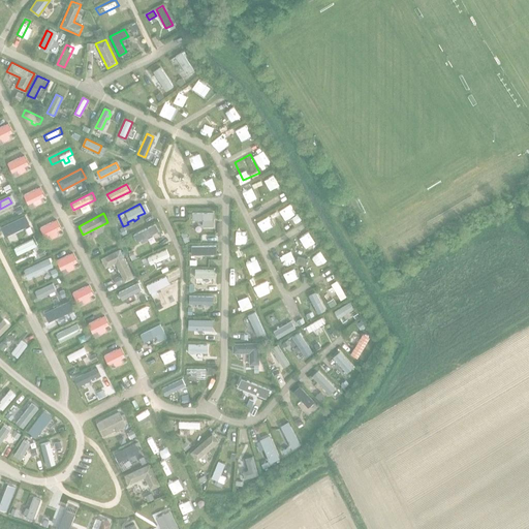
[(213,213),(191,213),(191,219),(203,219),(203,226),(213,226),(213,213)]
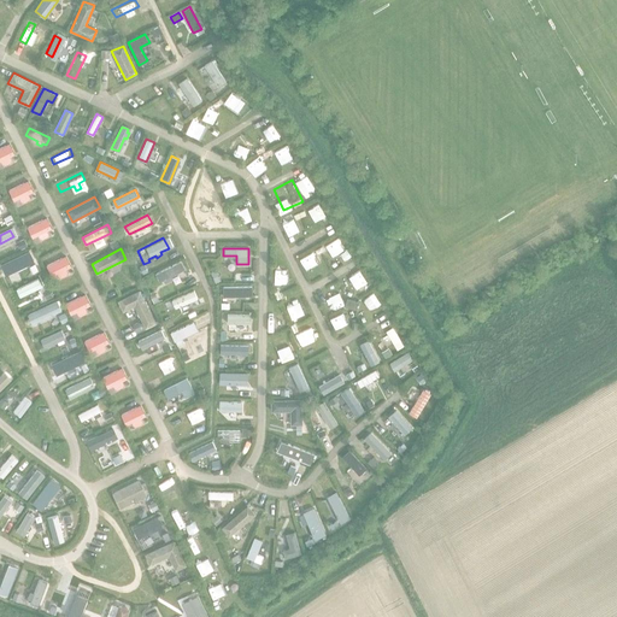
[(7,272),(25,262),(22,256),(4,265),(7,272)]
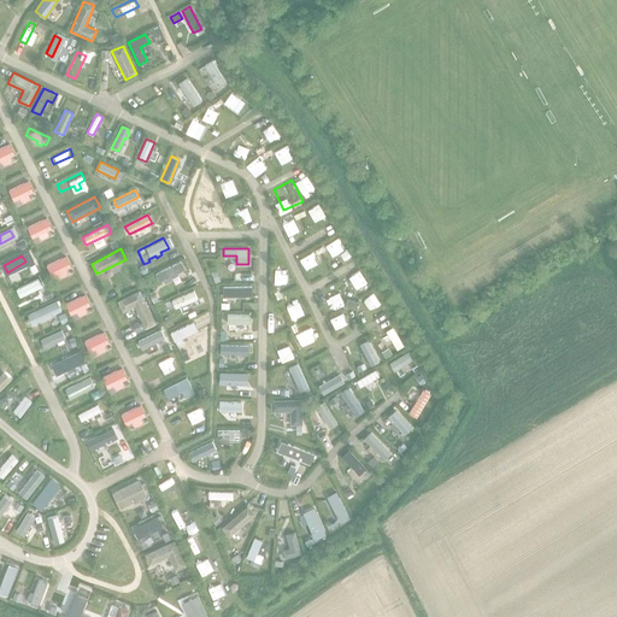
[(181,260),(156,274),(159,282),(163,280),(165,283),(172,280),(170,276),(184,269),(181,260)]
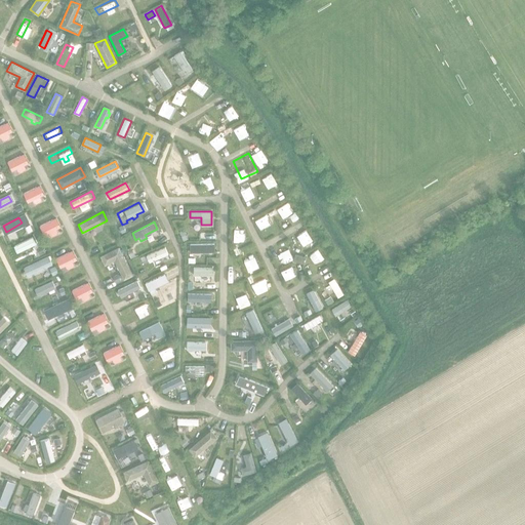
[(16,252),(35,244),(32,237),(13,246),(16,252)]
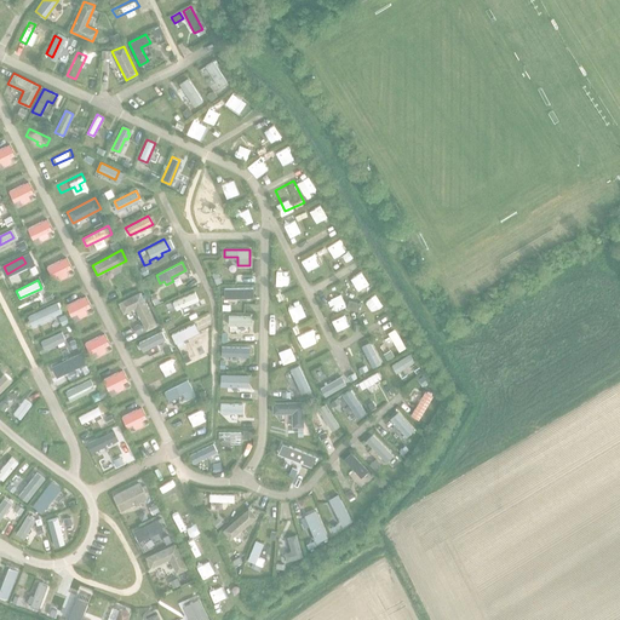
[(135,308),(145,331),(156,325),(141,292),(119,302),(124,313),(135,308)]
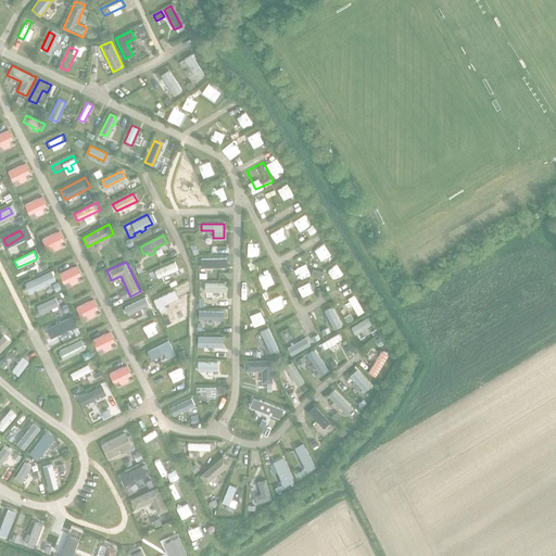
[(153,278),(169,270),(167,265),(150,273),(153,278)]
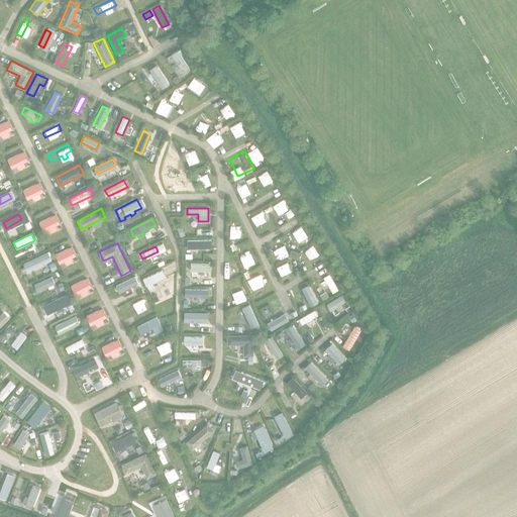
[(42,254),(24,263),(26,269),(35,265),(36,268),(42,265),(41,262),(44,261),(42,254)]
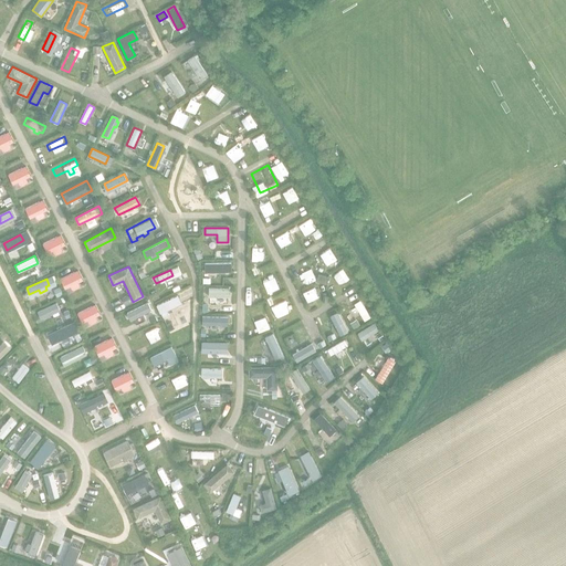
[(208,296),(230,296),(230,289),(208,287),(208,296)]
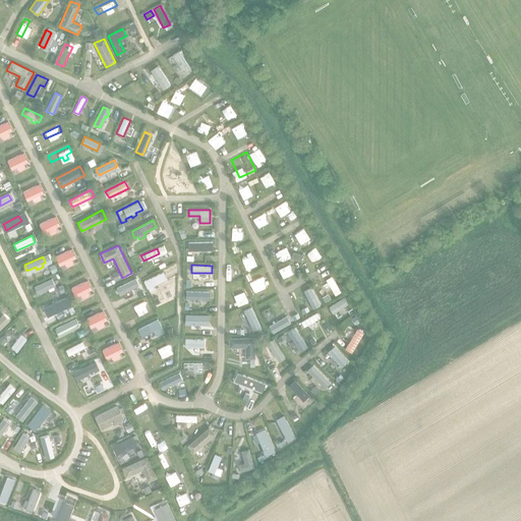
[(163,272),(143,281),(148,288),(150,291),(155,289),(154,285),(167,279),(163,272)]
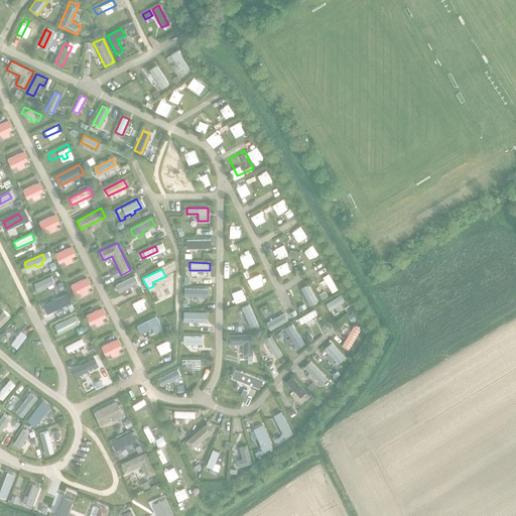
[(53,274),(34,283),(36,289),(48,283),(49,286),(55,284),(53,281),(56,280),(53,274)]
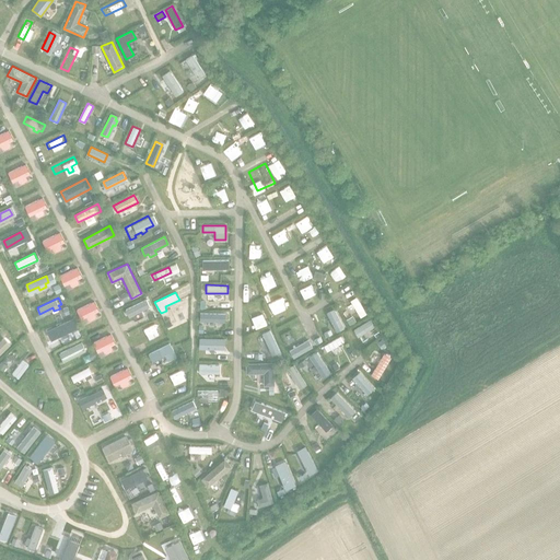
[(146,299),(128,306),(131,313),(142,307),(144,310),(150,307),(146,299)]
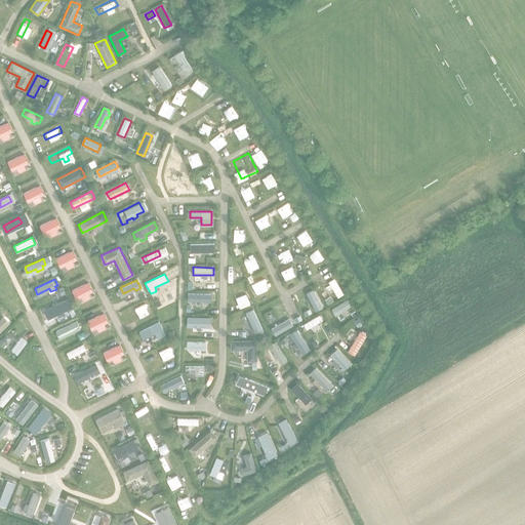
[(59,297),(66,294),(68,293),(65,288),(63,289),(63,288),(56,291),(59,297)]
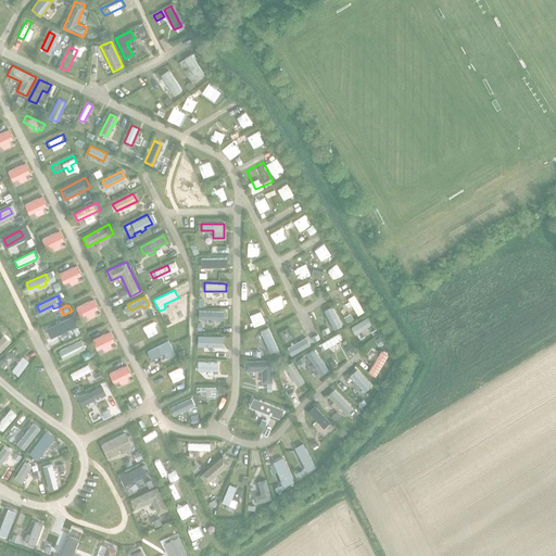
[(70,317),(47,328),(51,336),(66,328),(67,331),(74,328),(70,317)]
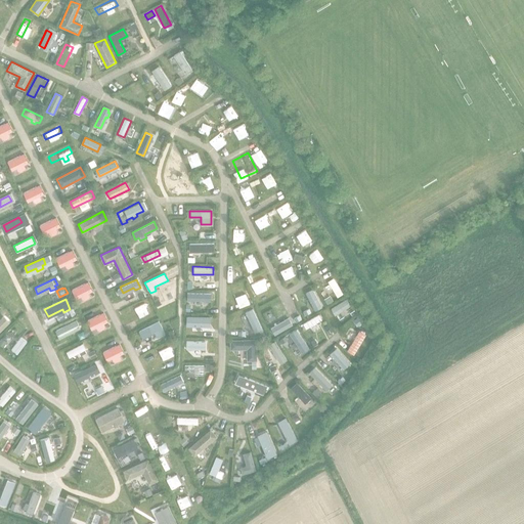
[(332,316),(349,305),(345,299),(328,309),(332,316)]
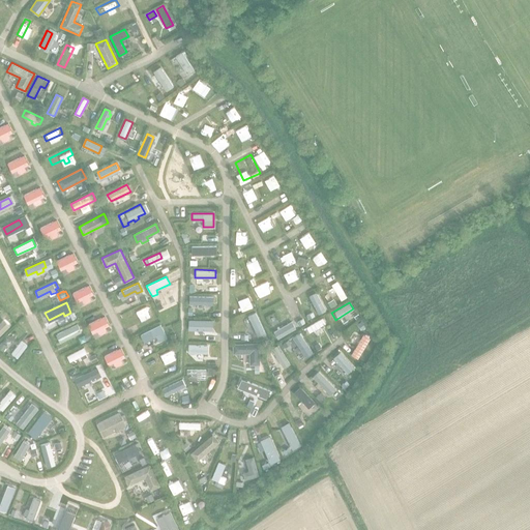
[(133,319),(151,311),(148,303),(129,313),(133,319)]
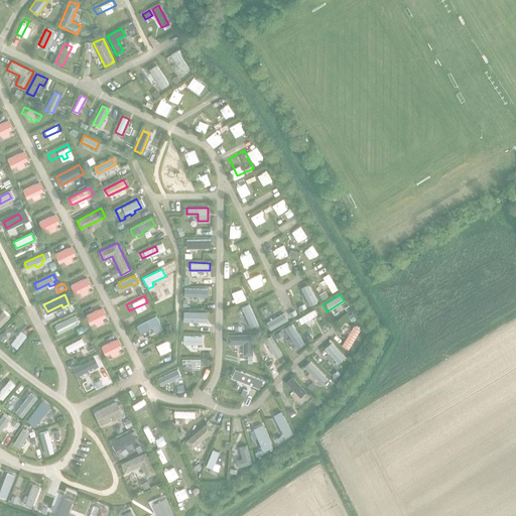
[(273,295),(257,304),(264,317),(271,313),(268,308),(277,302),(273,295)]
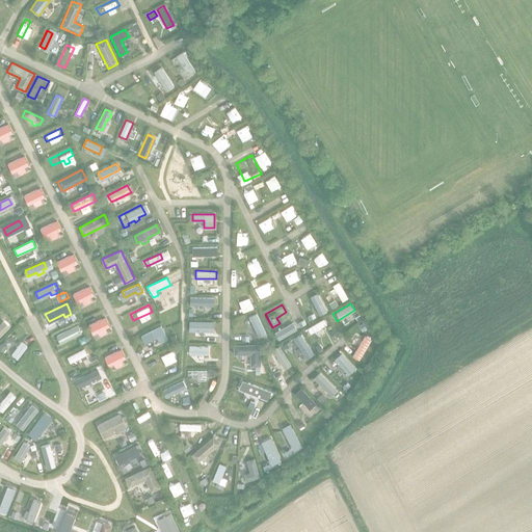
[(307,324),(303,318),(296,321),(300,327),(307,324)]
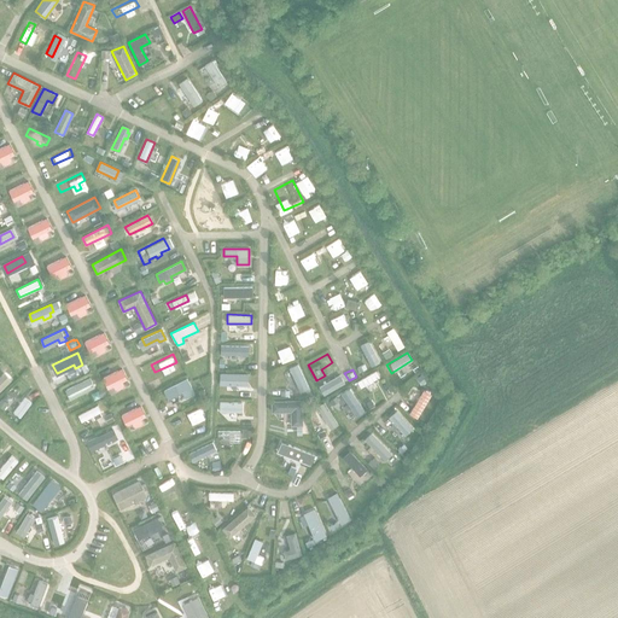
[(361,388),(379,377),(375,371),(357,382),(361,388)]
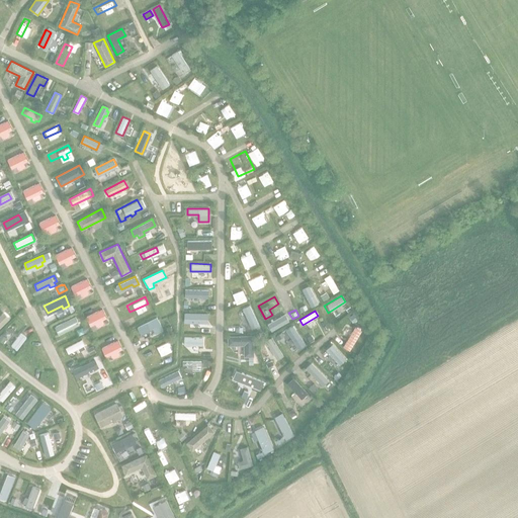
[(3,312),(0,315),(0,327),(9,319),(3,312)]
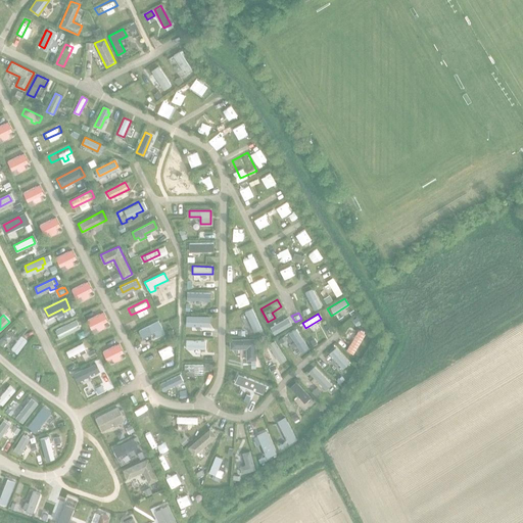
[(158,320),(138,330),(142,337),(154,331),(156,336),(164,332),(158,320)]
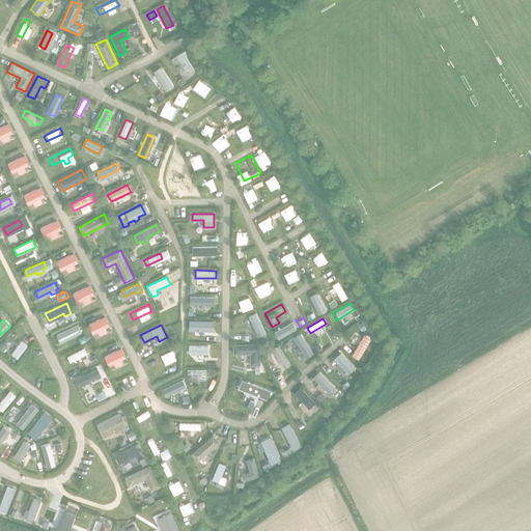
[(71,328),(56,335),(59,340),(63,338),(64,341),(71,338),(68,335),(74,333),(71,328)]
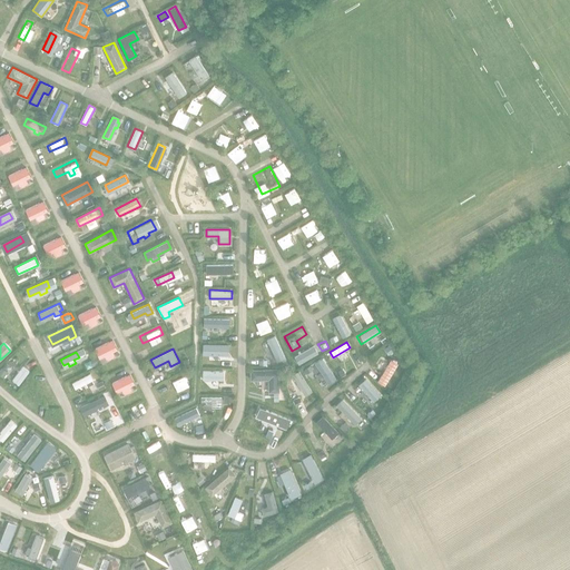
[(322,357),(305,369),(308,373),(320,366),(324,374),(330,370),(322,357)]
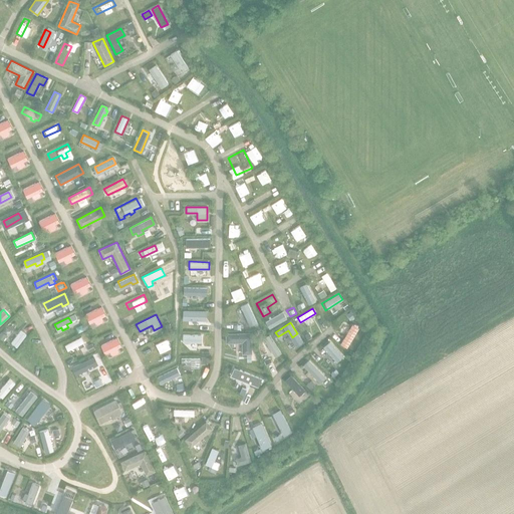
[(346,347),(358,328),(357,327),(357,326),(354,324),(353,325),(352,324),(340,343),(346,347)]
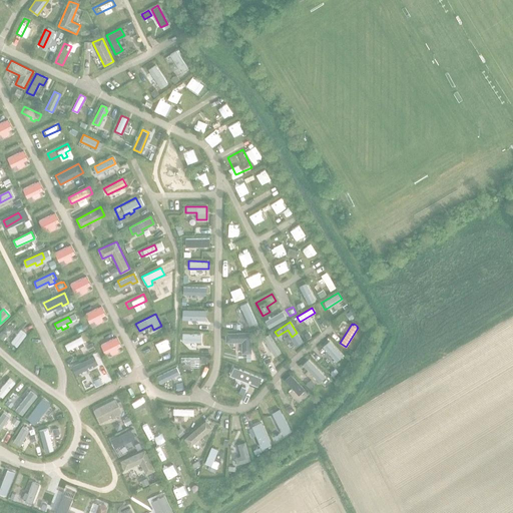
[(20,330),(11,342),(17,346),(26,334),(20,330)]
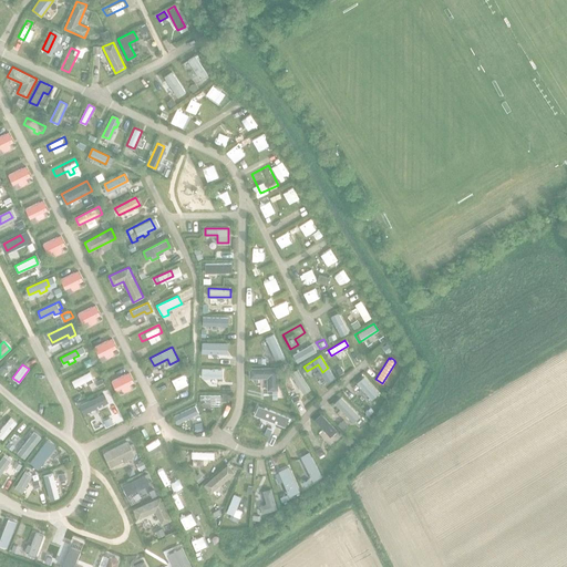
[(277,367),(249,368),(249,378),(267,378),(267,390),(277,390),(277,367)]
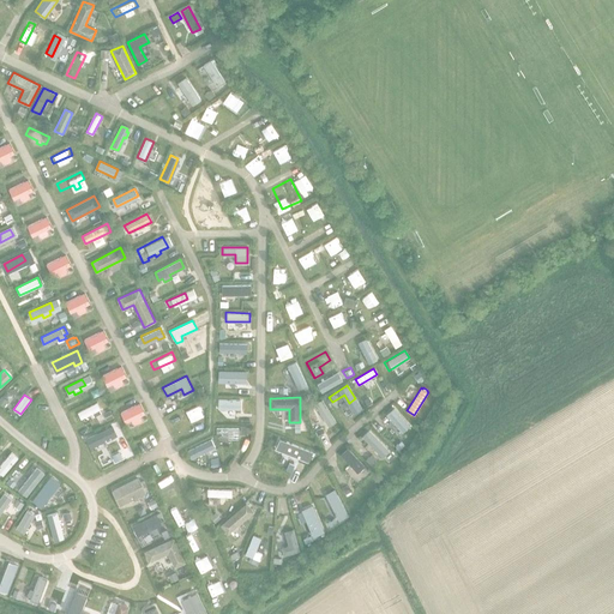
[(218,409),(240,409),(241,399),(218,399),(218,409)]
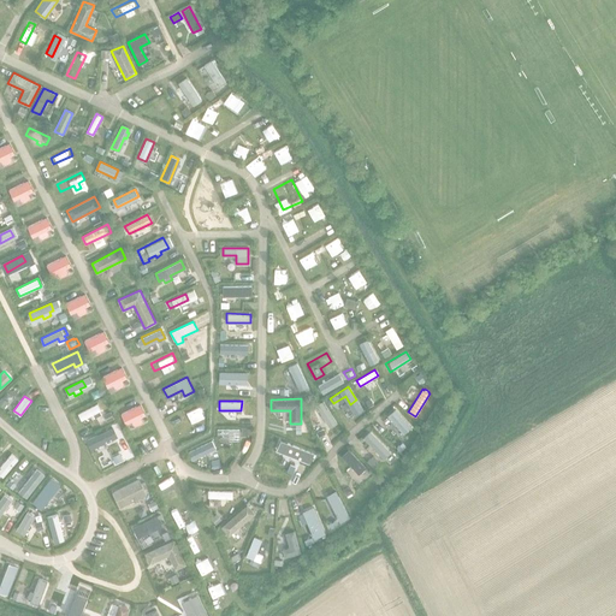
[(315,406),(330,427),(337,422),(323,401),(315,406)]
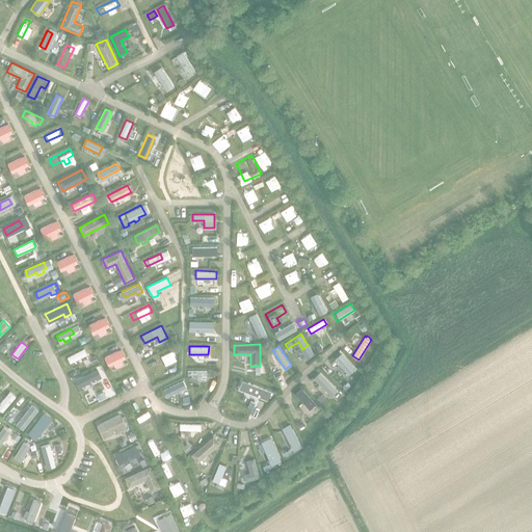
[(171,348),(151,358),(155,366),(163,362),(165,366),(169,364),(167,360),(176,355),(171,348)]
